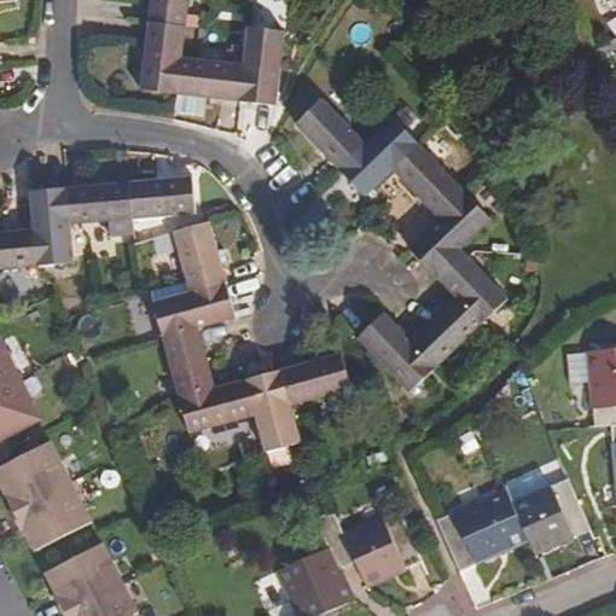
[(147,0),(146,17),(186,21),(187,0),(147,0)]
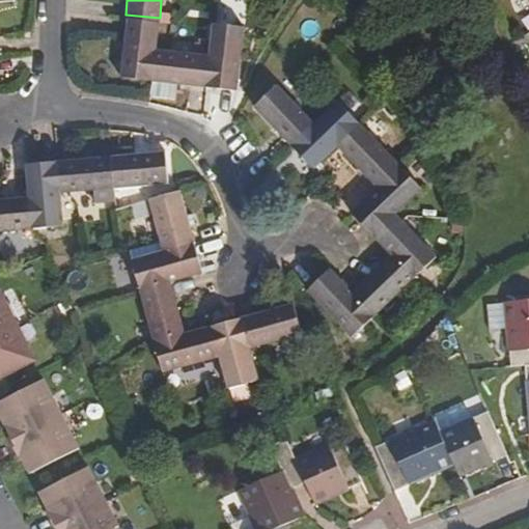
[(160,18),(126,15),(119,78),(154,82),(157,49),(160,18)]
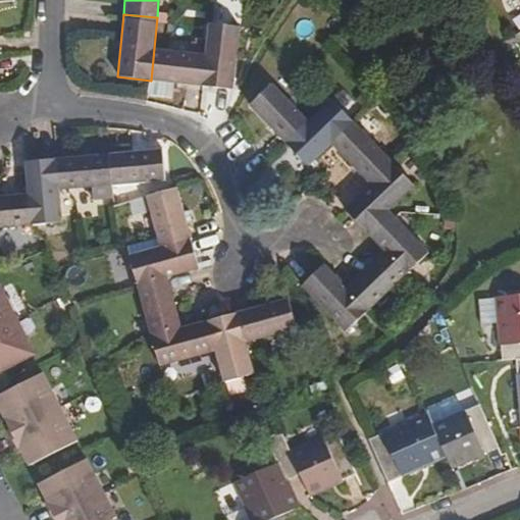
[(204,53),(201,85),(234,89),(240,26),(229,24),(207,22),(204,53)]
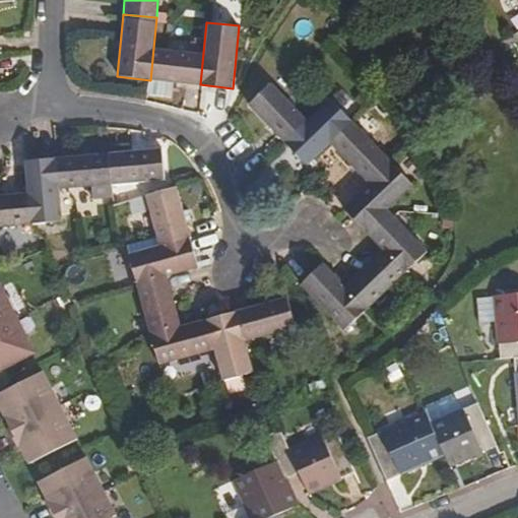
[(153,48),(150,80),(200,84),(203,53),(153,48)]
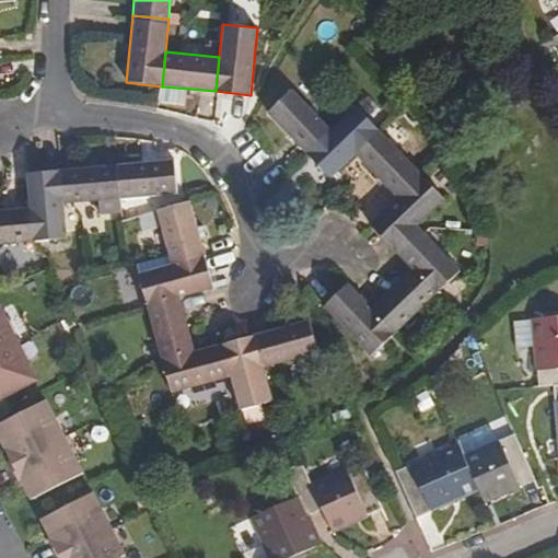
[(265,114),(304,154),(330,129),(326,125),(291,89),(265,114)]
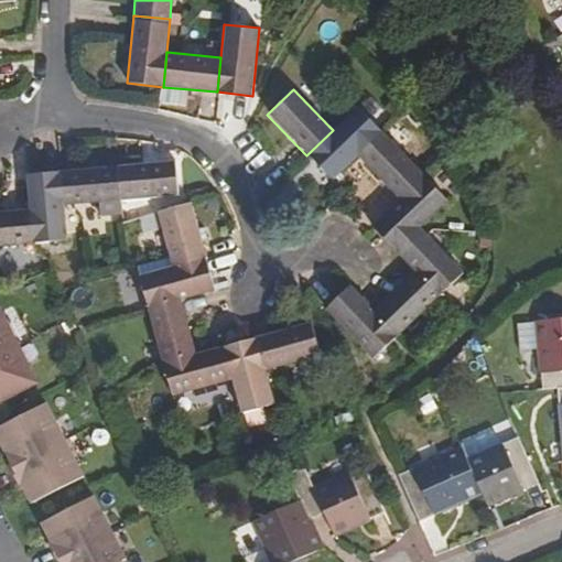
[(356,153),(380,130),(357,107),(333,130),(306,155),(330,179),(356,153)]
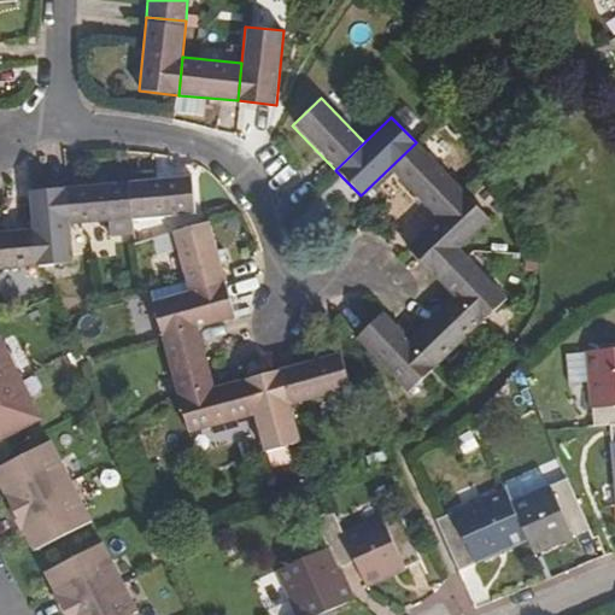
[(435,217),(463,191),(416,142),(390,168),(435,217)]
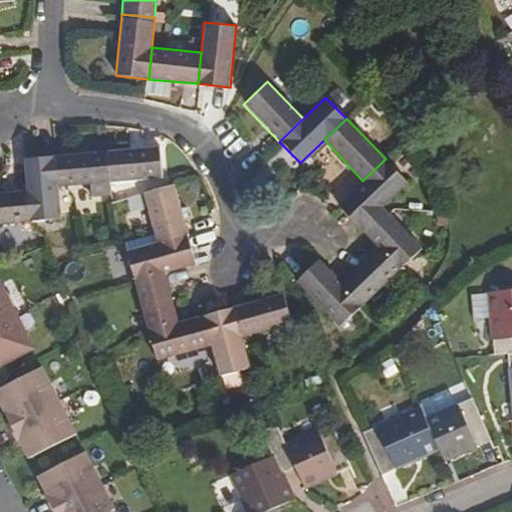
[(158,147),(106,151),(109,183),(161,179),(158,147)]
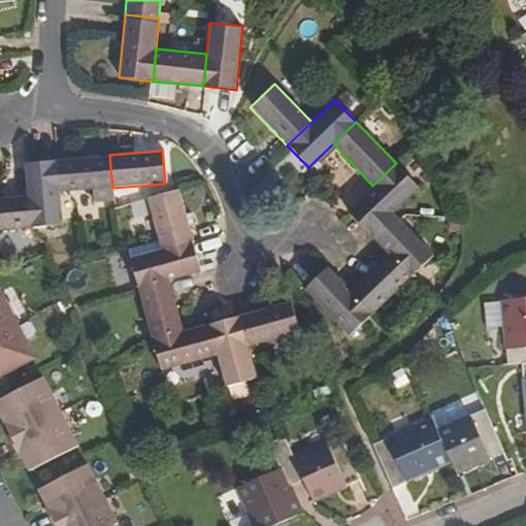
[(109,155),(56,160),(59,192),(112,188),(109,155)]
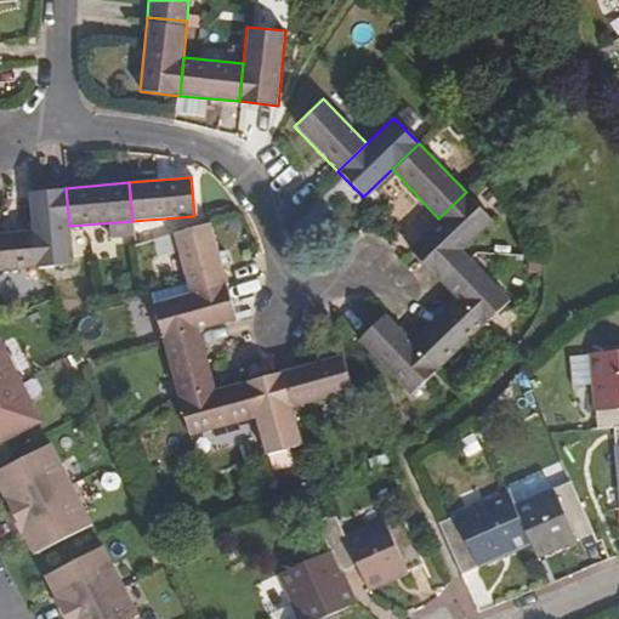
[(30,230),(33,268),(35,267),(72,265),(69,226),(66,188),(28,191),(30,230)]
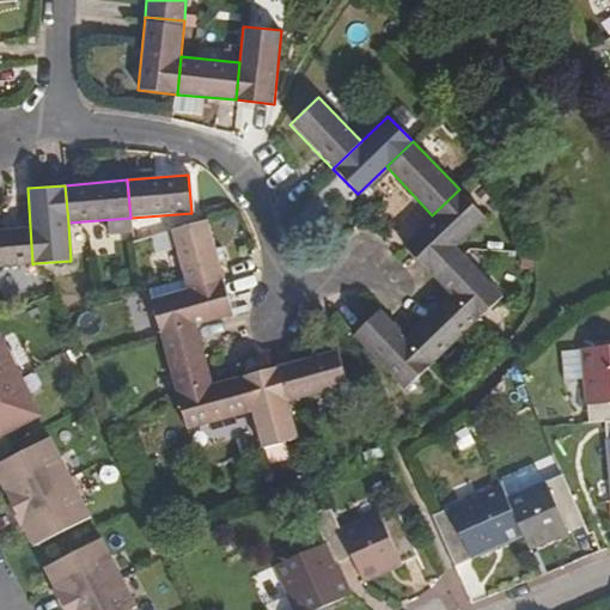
[(427,272),(456,245),(486,218),(459,189),(432,215),(402,244),(427,272)]
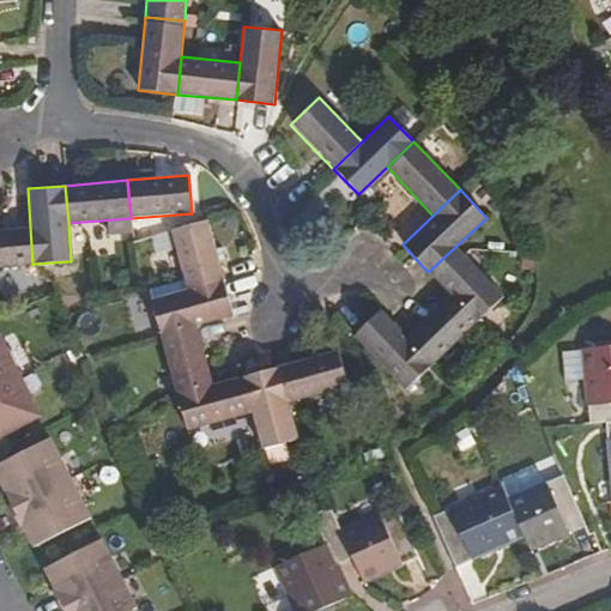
[(187,289),(222,279),(205,221),(169,229),(183,278),(187,289)]
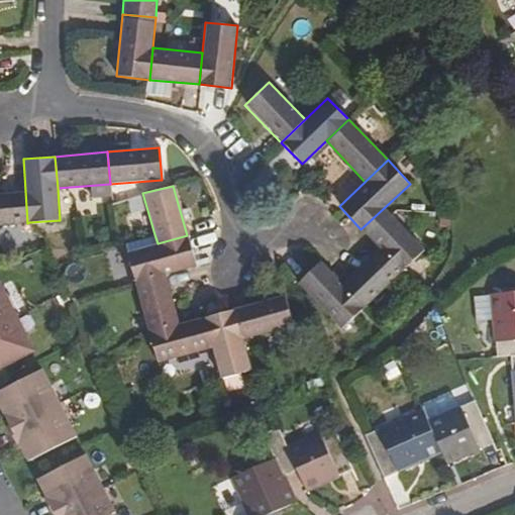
[(0,224),(27,223),(25,191),(0,192),(0,224)]
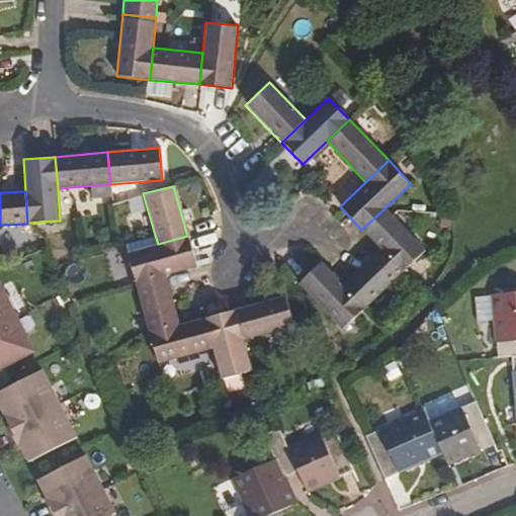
[(379,248),(402,270),(425,249),(387,208),(385,207),(361,230),(379,248)]
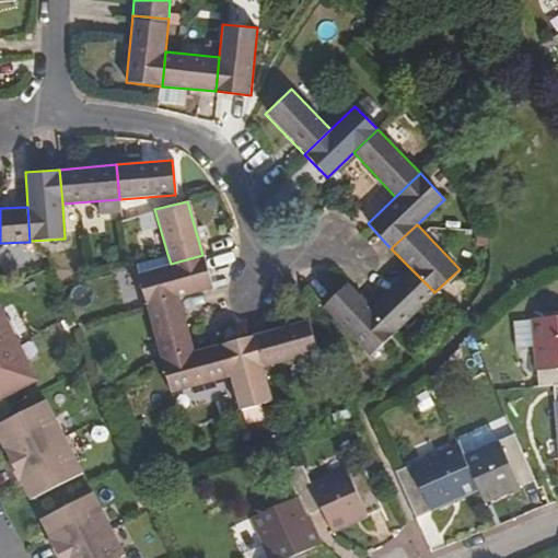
[(477,240),(488,240),(488,227),(477,227),(477,240)]
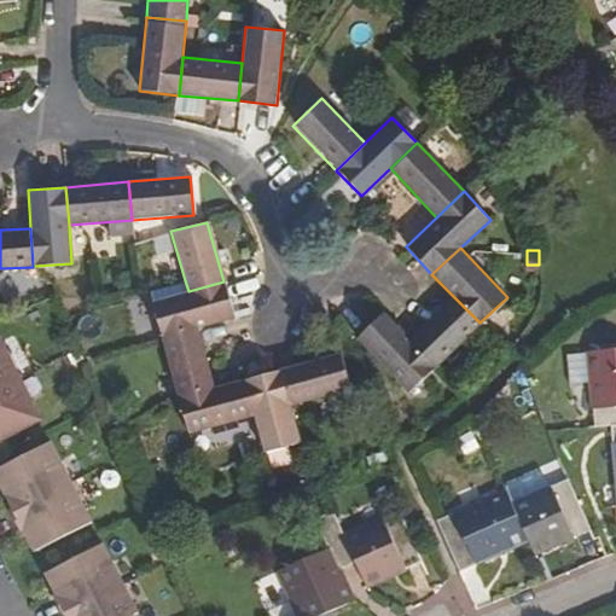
[(162,337),(198,329),(234,319),(224,282),(189,291),(152,301),(162,337)]
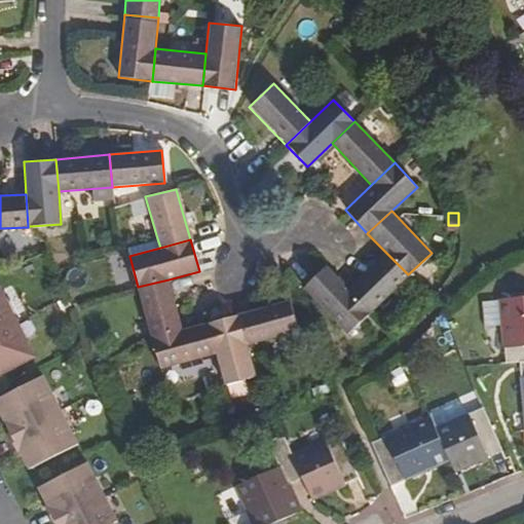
[(348,289),(370,310),(408,274),(385,252),(348,289)]
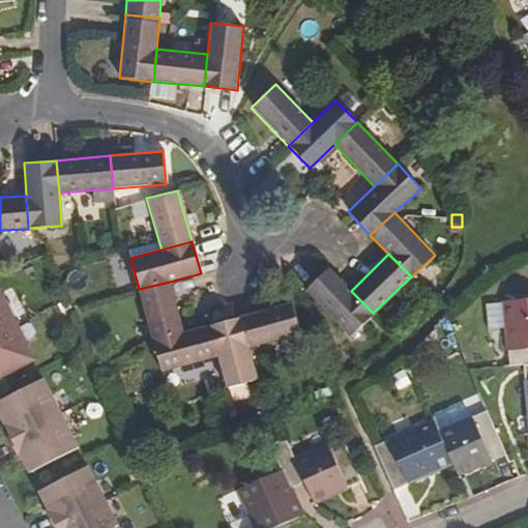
[(373,313),(351,291),(327,266),(304,288),(349,334),(373,313)]
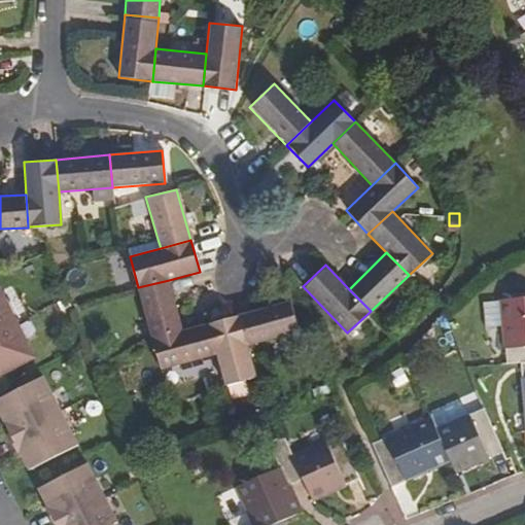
[(183,329),(169,280),(138,287),(151,338),(183,329)]
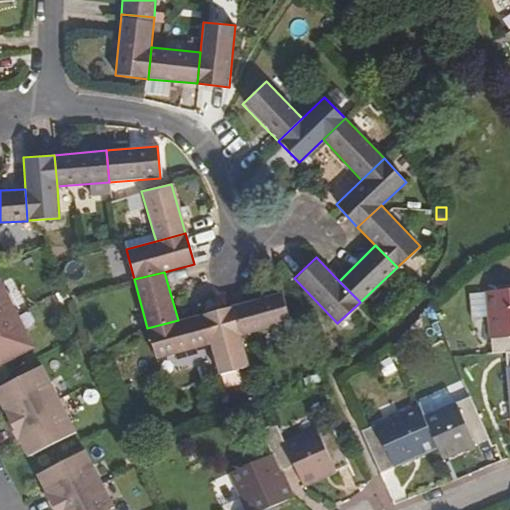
[(0,361),(31,345),(0,283),(0,361)]
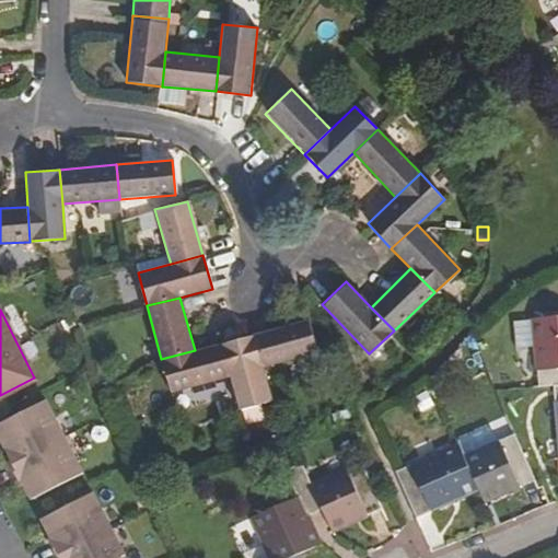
[(550,385),(557,384),(557,314),(529,316),(532,386),(550,385)]
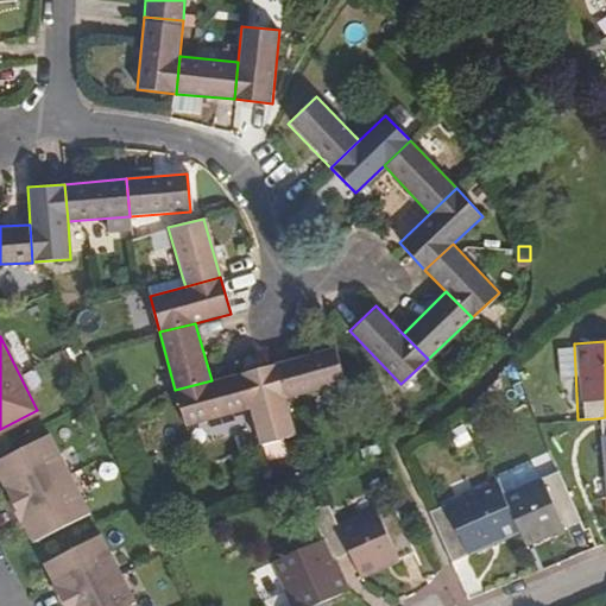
[(335,347),(275,364),(285,399),(288,398),(345,383),(335,347)]
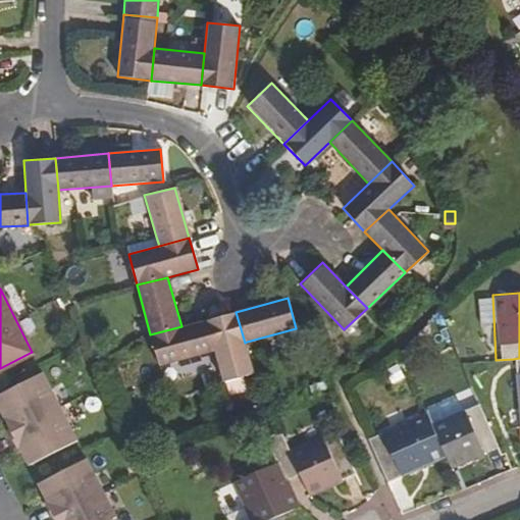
[(236,312),(205,320),(213,351),(222,382),(253,373),(245,343),(236,312)]
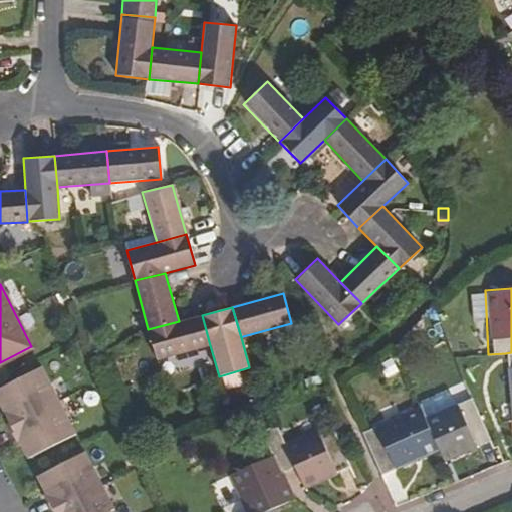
[(157,360),(210,345),(202,315),(179,321),(148,329),(157,360)]
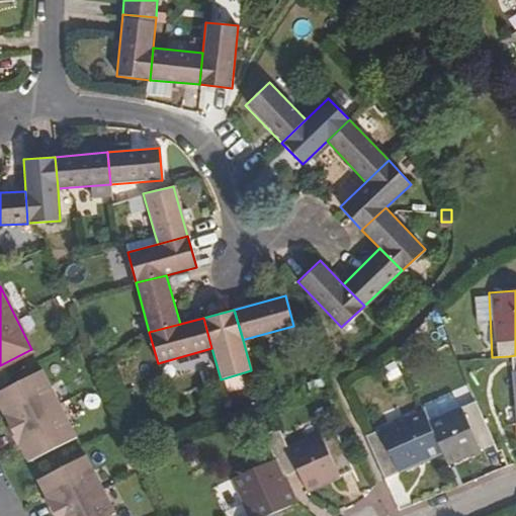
[(26,459),(74,436),(39,368),(0,388),(0,407),(9,425),(7,426),(15,441),(17,441),(20,446),(26,459)]
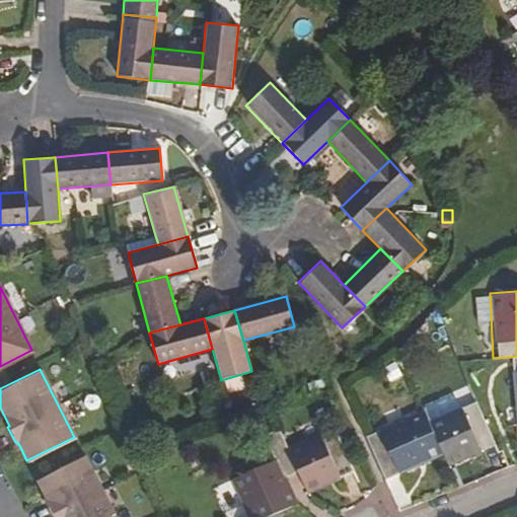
[(458,408),(425,422),(439,452),(446,467),(477,452),(476,449),(490,443),(472,403),(459,410),(458,408)]
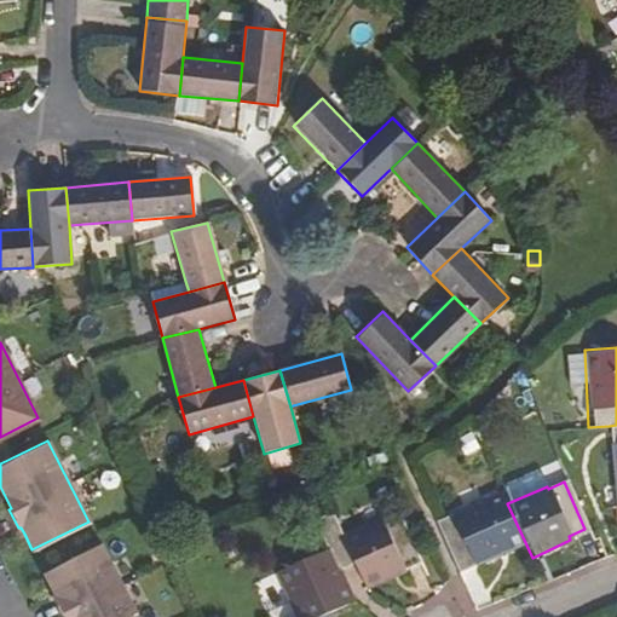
[(501,490),(433,522),(455,571),(524,540),(507,503),(501,490)]
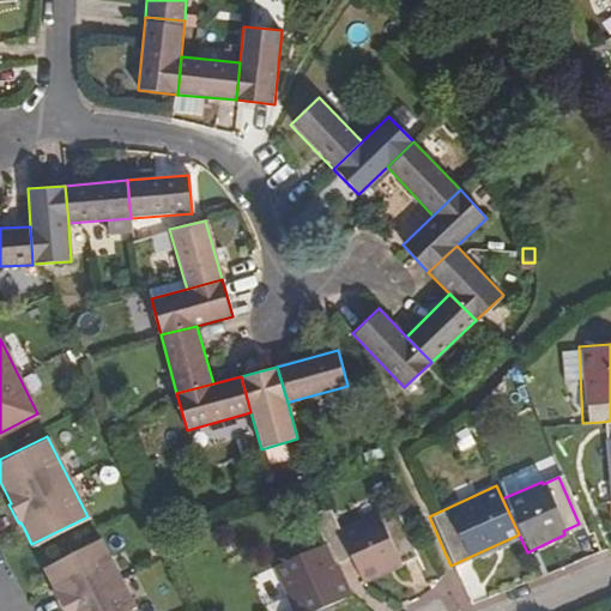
[(393,507),(339,531),(350,556),(361,580),(415,556),(393,507)]
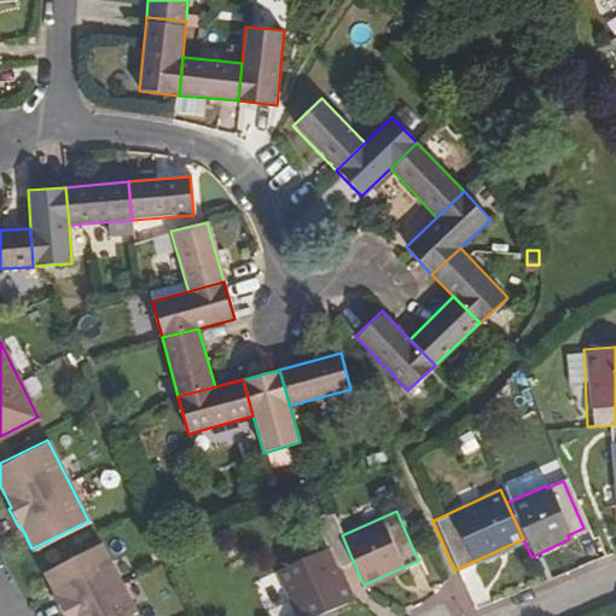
[(274,573),(294,615),(314,615),(329,610),(352,600),(337,567),(353,561),(342,535),(331,512),(317,518),(330,550),(274,573)]
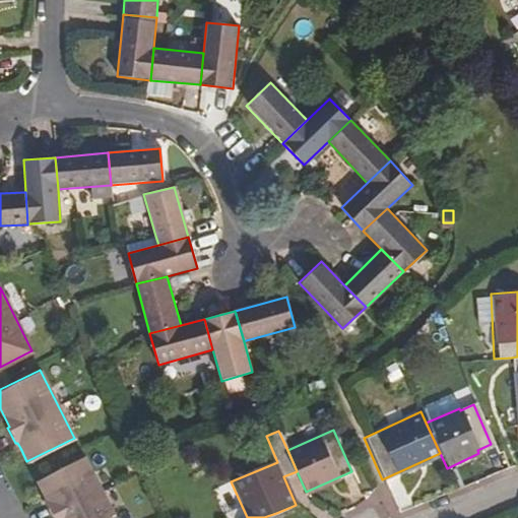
[(55,517),(110,517),(109,515),(113,513),(83,455),(36,479),(41,490),(46,499),(44,500),(52,515),(54,514),(55,517)]
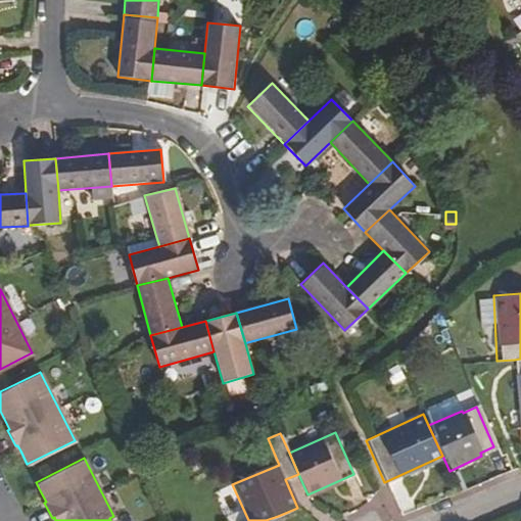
All buildings are outlined.
